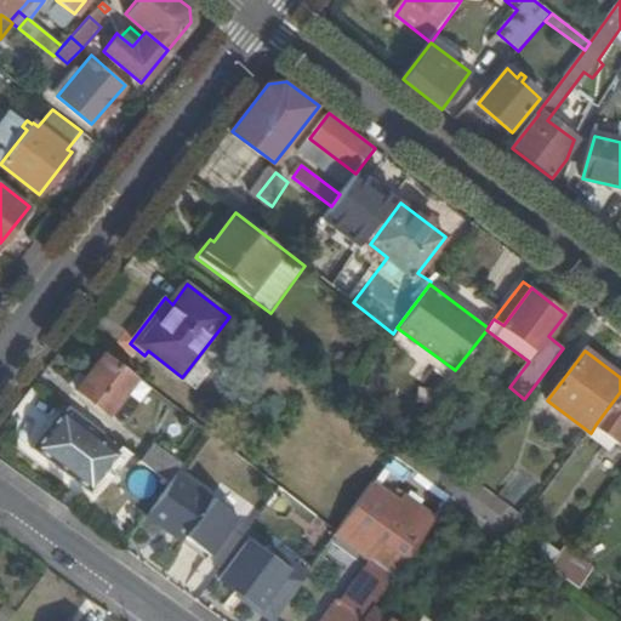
[(138,379),(107,353),(78,391),(117,420),(123,412),(117,408),(138,379)]
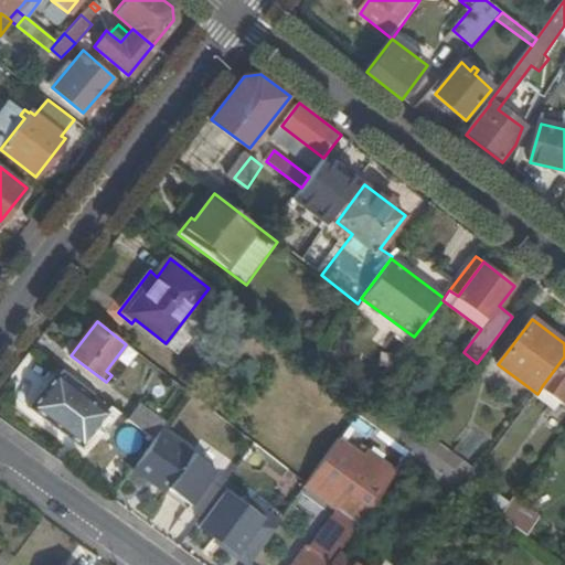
[(564,356),(542,386),(564,403),(564,356)]
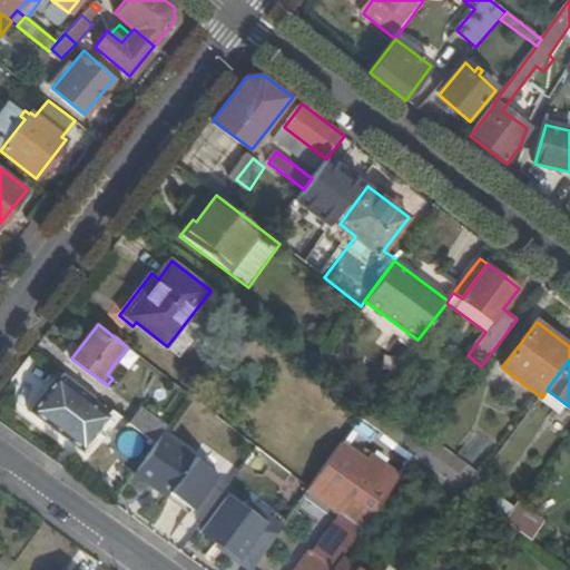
[(99,400),(65,374),(60,380),(57,377),(30,412),(82,451),(101,426),(98,424),(87,415),(99,400)]
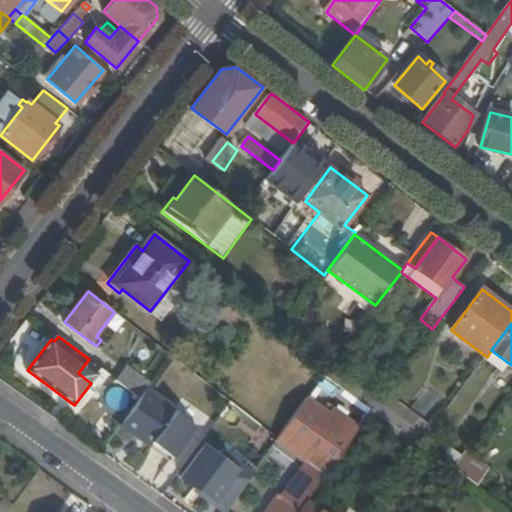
[(78,373),(88,381),(99,367),(89,359),(78,373)]
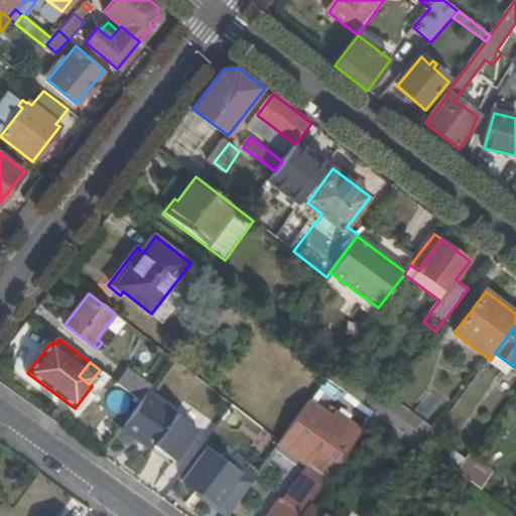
[(337,364),(327,377),(343,389),(348,392),(375,412),(384,400),(337,364)]
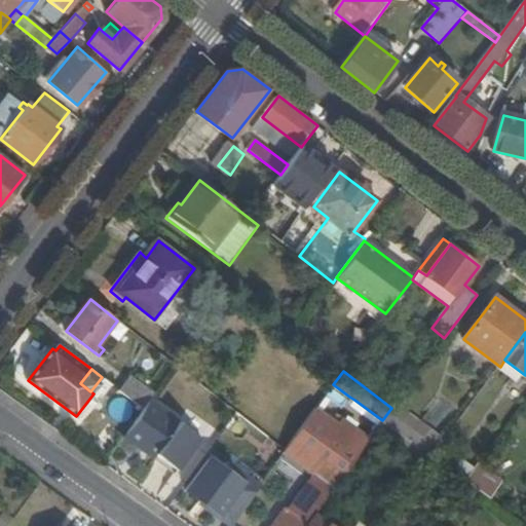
[(120,390),(145,410),(150,402),(155,396),(130,376),(120,390)]
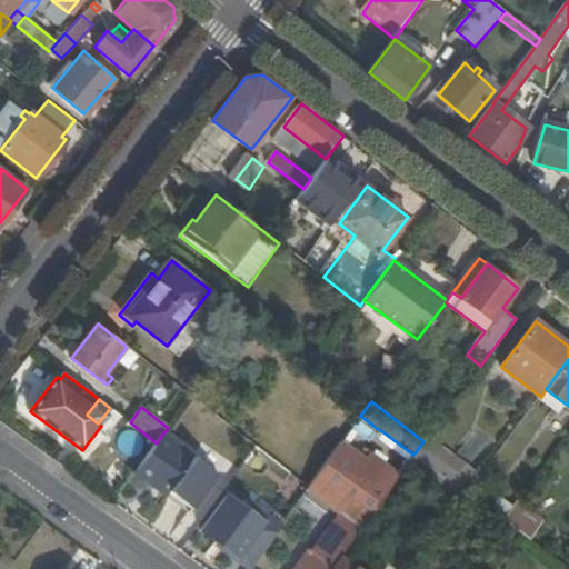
[(383,432),(378,429),(373,435),(379,439),(383,432)]
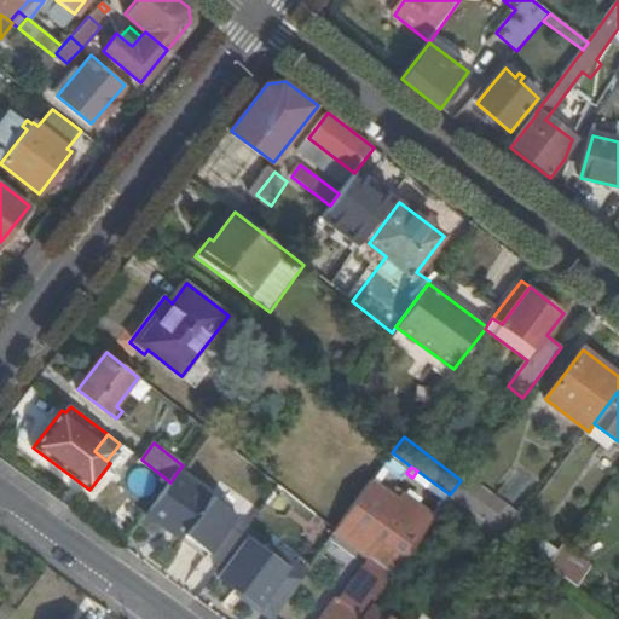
[(171,482),(146,515),(163,528),(171,520),(186,532),(183,537),(208,555),(236,519),(177,473),(171,482)]
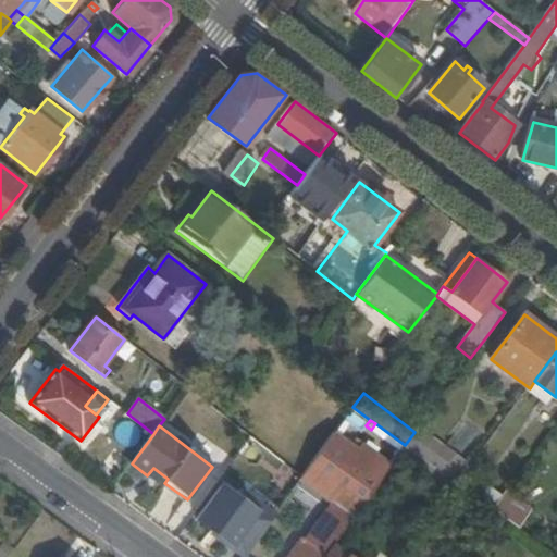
[(470,467),(418,428),(415,432),(405,445),(457,483),(470,467)]
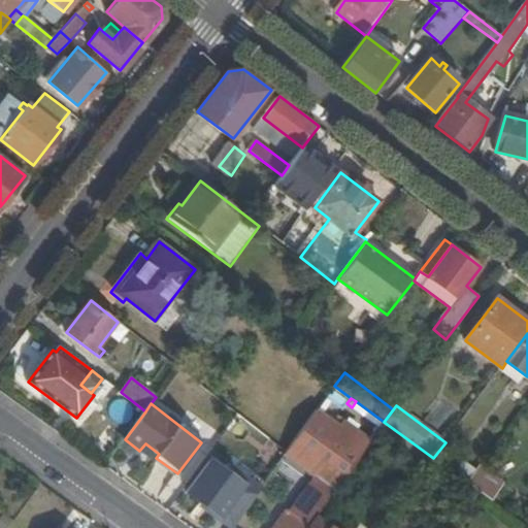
[(340,426),(318,409),(288,451),(310,467),(281,507),(308,527),(349,471),(371,440),(344,421),(340,426)]
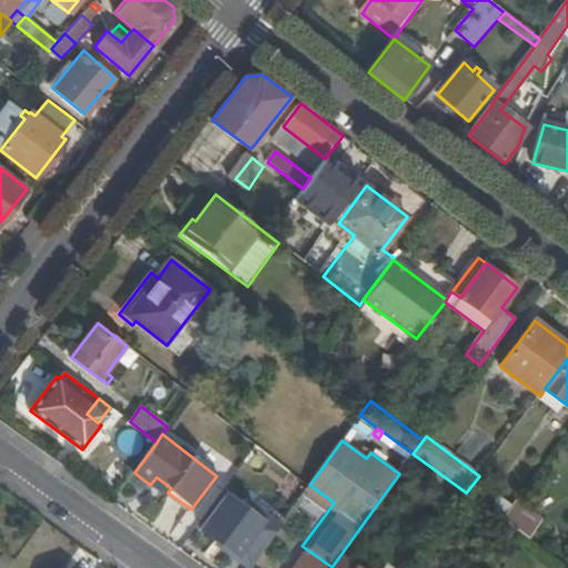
[(466,493),(413,454),(404,467),(457,506),(467,494),(466,493)]
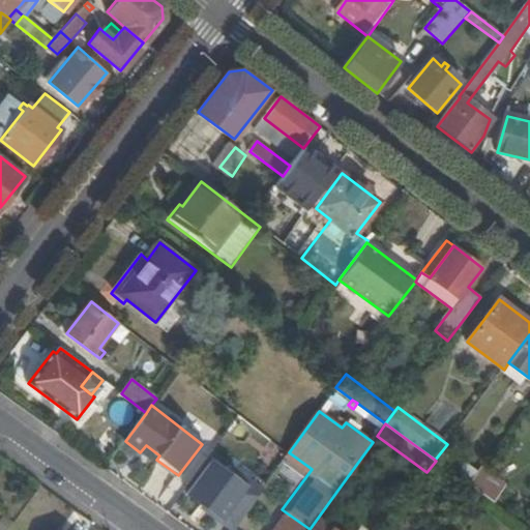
[(146,445),(140,452),(153,463),(156,460),(159,455),(146,445)]
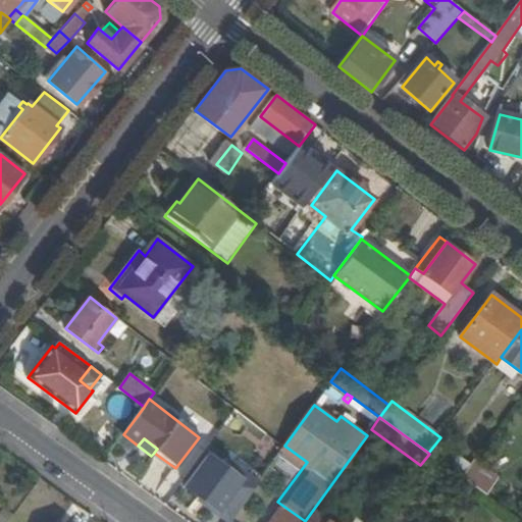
[(380,452),(367,442),(349,467),(363,476),(380,452)]
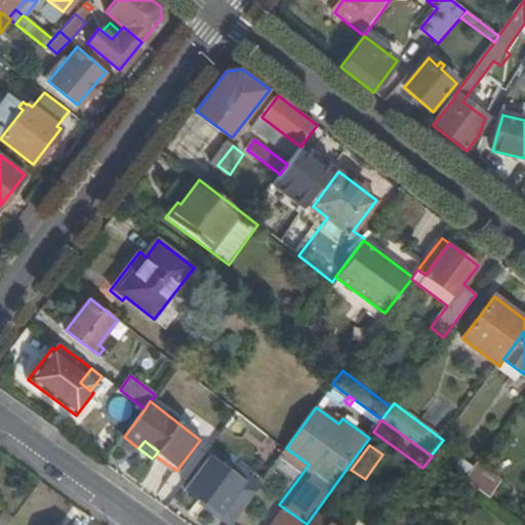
[(187,491),(231,524),(246,503),(234,494),(243,483),(232,475),(235,470),(227,465),(224,469),(210,458),(187,491)]
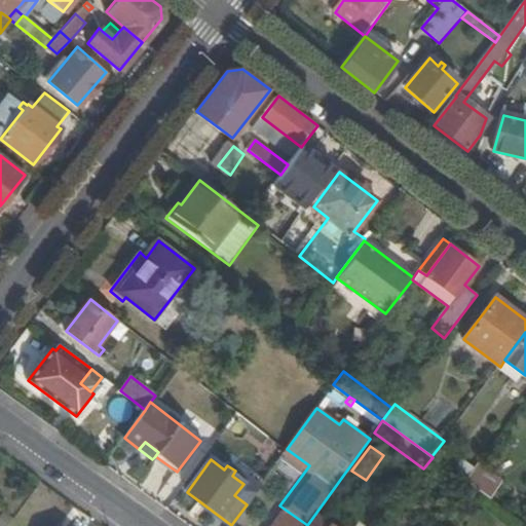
[(465,481),(475,468),(462,459),(452,472),(465,481)]
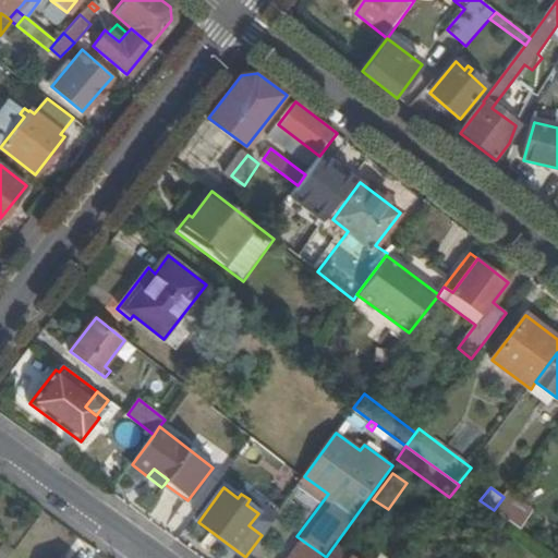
[(385,557),(378,553),(374,557),(350,557),(336,547),(327,557),(385,557)]
